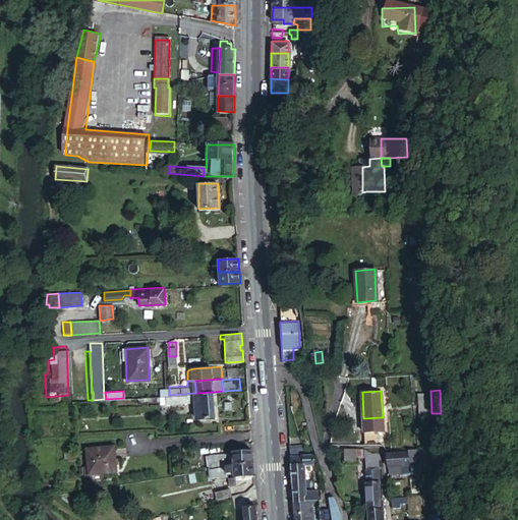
[(215,417),(213,392),(195,393),(196,401),(197,417),(215,417)]
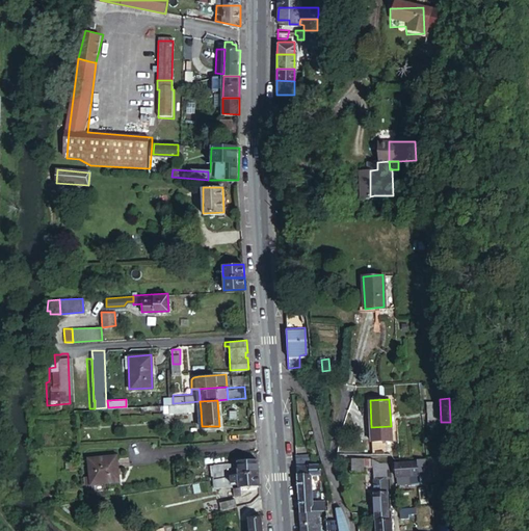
[(201,409),(200,401),(173,403),(164,403),(164,412),(201,409)]
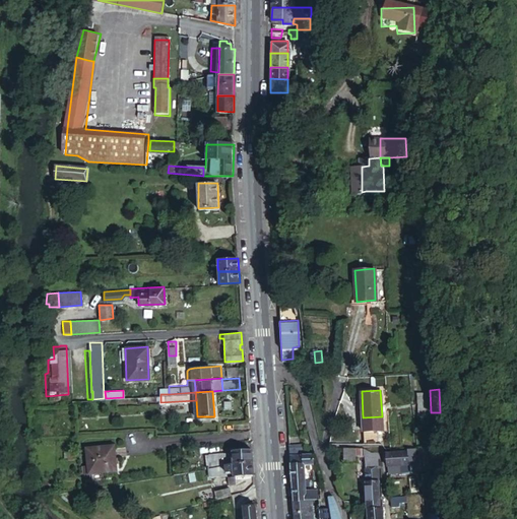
[(364,431),(383,430),(382,416),(363,417),(364,431)]
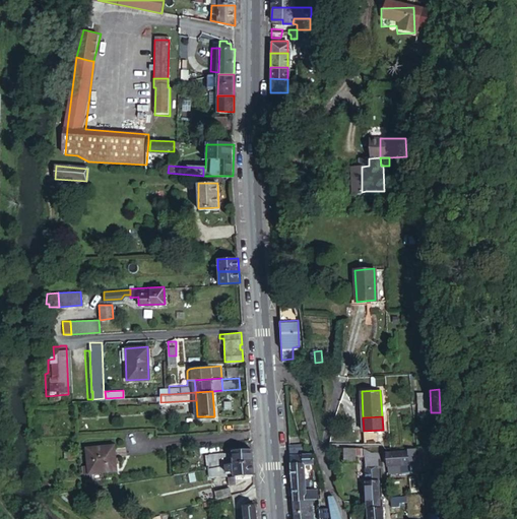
[(375,443),(383,430),(364,431),(364,443),(375,443)]
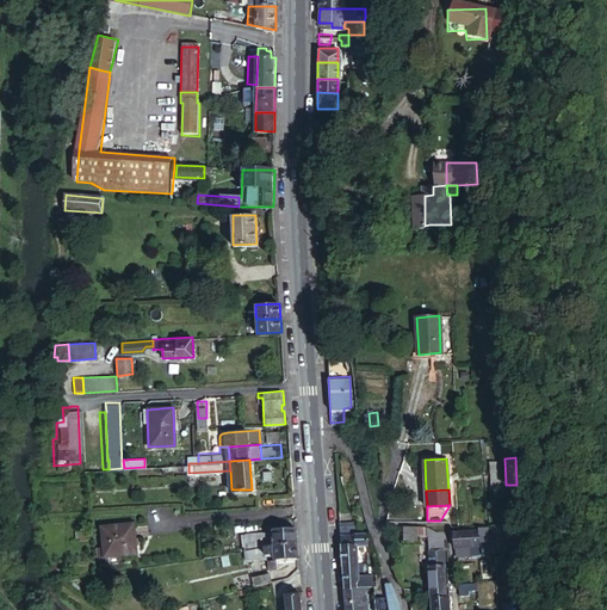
[(109,523),(81,527),(85,559),(113,555),(109,523)]
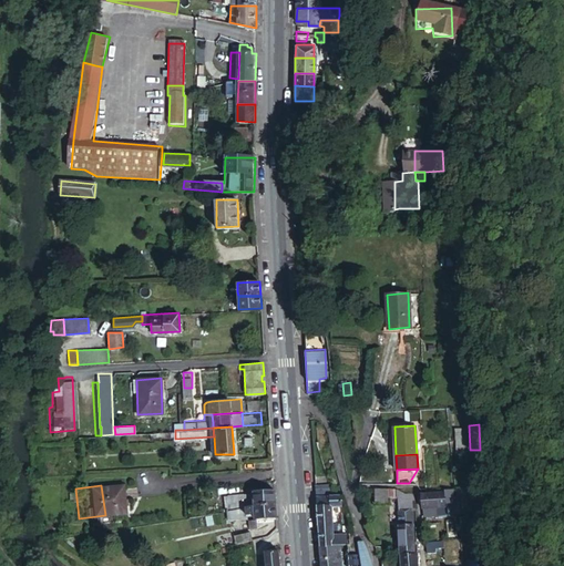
[(329,495),(332,494),(331,486),(314,487),(315,496),(329,495)]
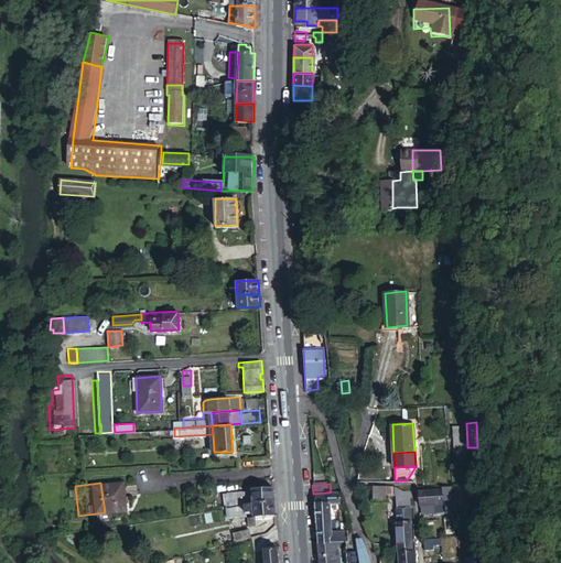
[(380,486),(367,486),(367,500),(380,500),(380,486)]
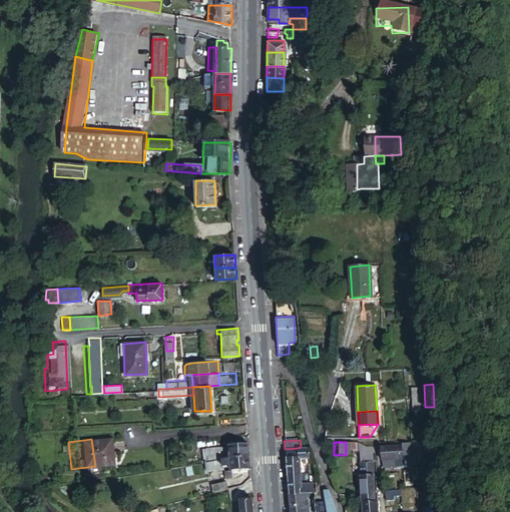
[(230,457),(248,456),(247,444),(230,445),(229,446),(220,447),(221,458),(230,457)]
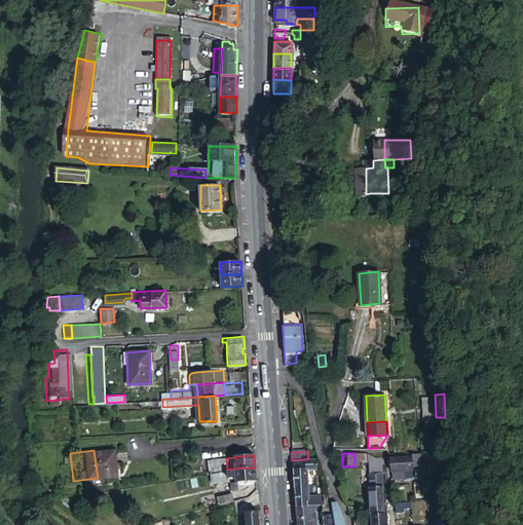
[(421,480),(420,455),(412,456),(413,469),(404,471),(404,478),(404,481),(421,480)]
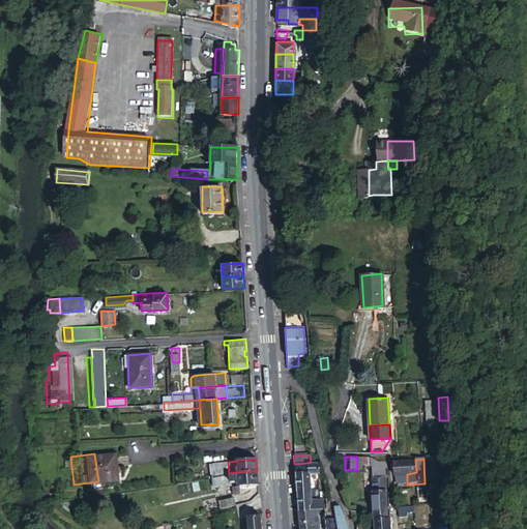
[(415,460),(392,462),(393,475),(407,474),(416,472),(415,460)]
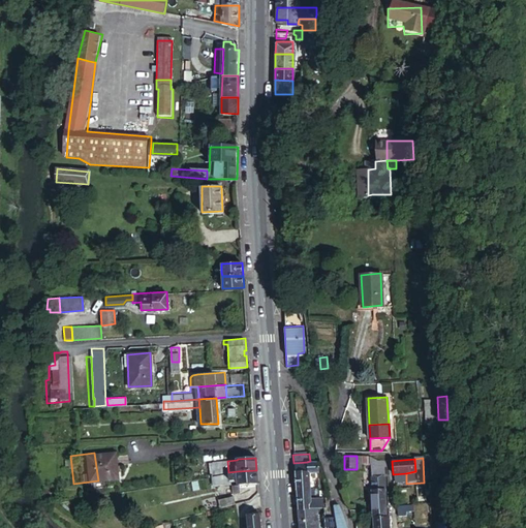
[(211,462),(212,474),(228,472),(227,461),(211,462)]
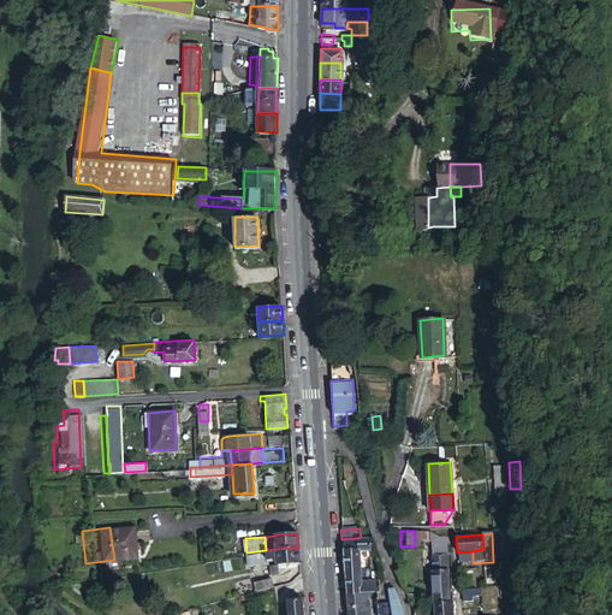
[(368,547),(368,537),(361,537),(357,538),(357,548),(368,547)]
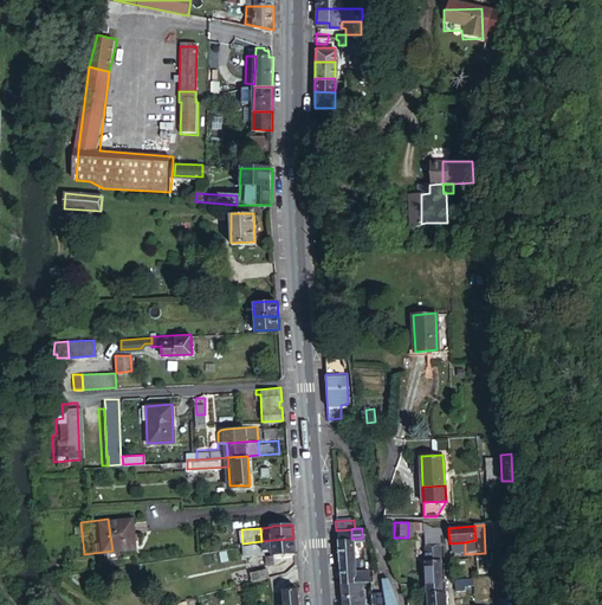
[(336,531),(338,561),(353,560),(351,539),(351,529),(336,531)]
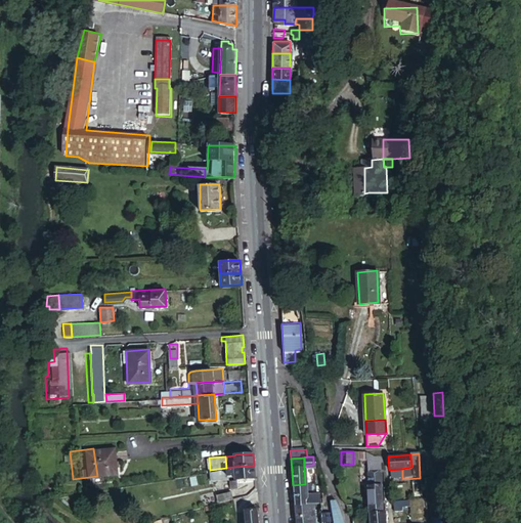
[(367,463),(370,508),(383,507),(380,471),(382,470),(382,462),(375,463),(367,463)]
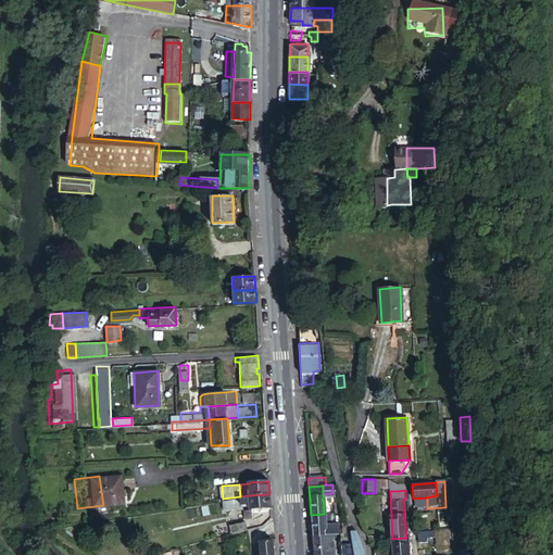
[(251,509),(271,507),(269,494),(250,495),(250,500),(250,507),(251,509)]
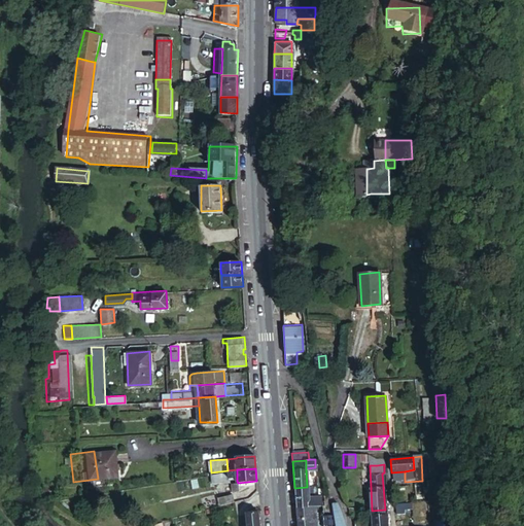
[(228,470),(211,472),(213,481),(231,478),(230,475),(237,474),(237,469),(228,470)]
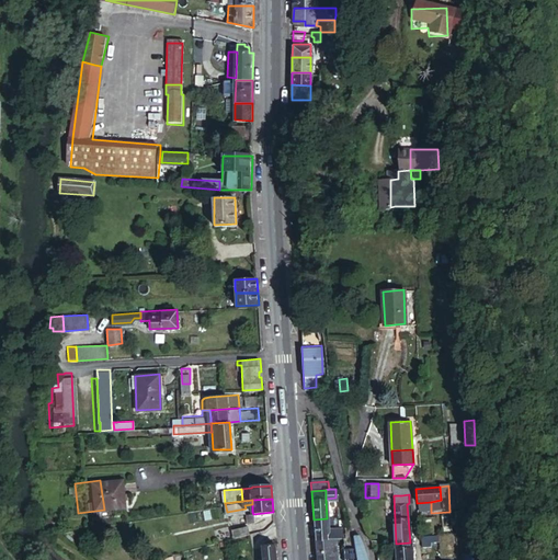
[(431,502),(417,503),(414,503),(416,511),(431,510),(431,502)]
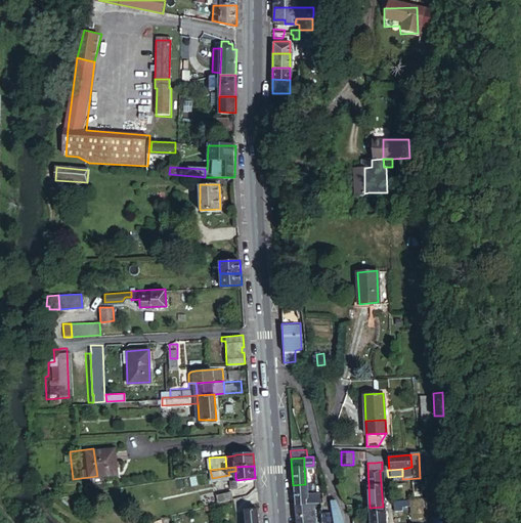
[(443,495),(452,495),(451,481),(442,482),(443,495)]
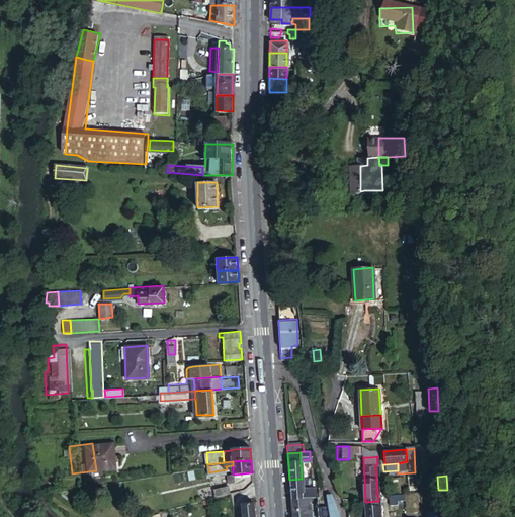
[(289,480),(290,498),(311,497),(317,496),(316,487),(313,487),(306,487),(303,487),(302,479),(289,480)]
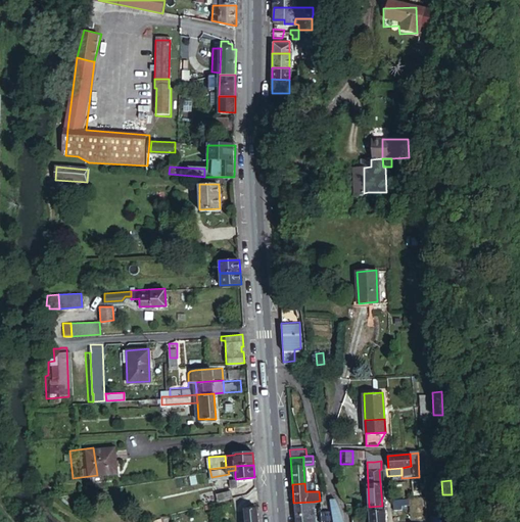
[(219,501),(233,496),(231,489),(217,493),(219,501)]
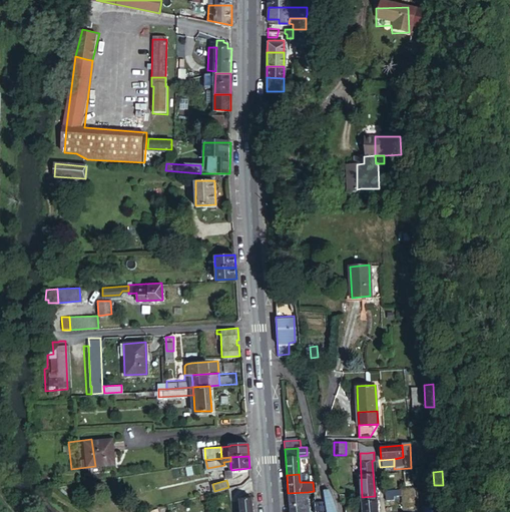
[(87,487),(86,481),(60,487),(66,491),(87,487)]
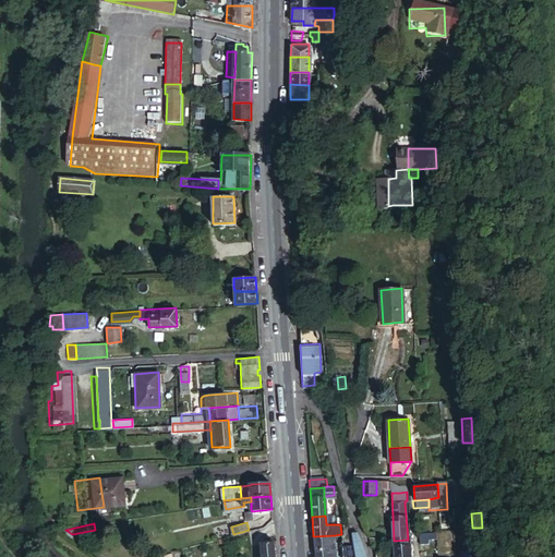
[(354,537),(356,549),(363,548),(361,539),(359,532),(353,532),(354,537)]
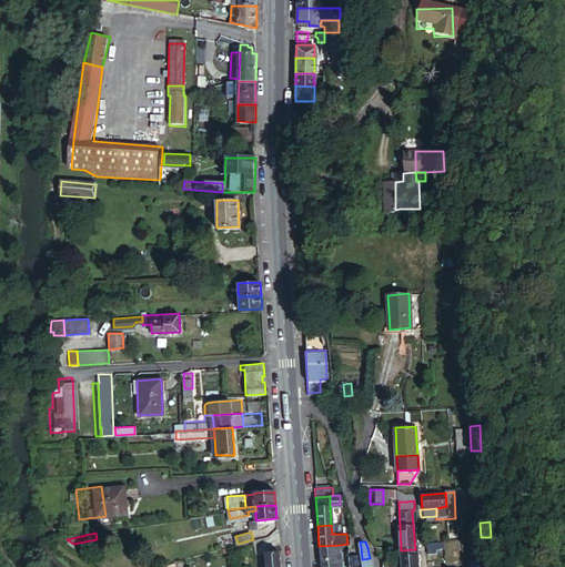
[(342,566),(341,545),(319,546),(320,566),(342,566)]
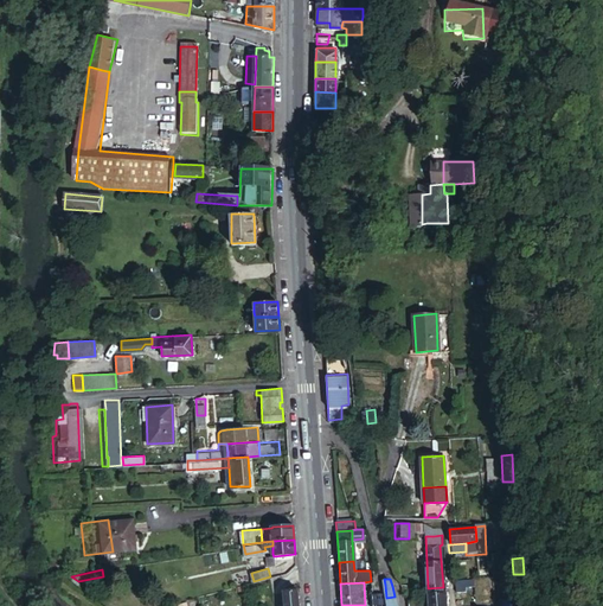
[(286,592),(287,605),(300,605),(297,584),(289,584),(289,591),(286,592)]
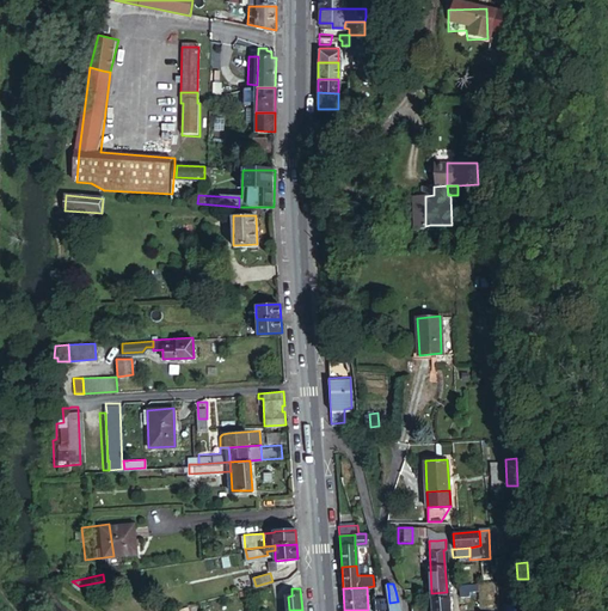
[(433,610),(449,610),(449,597),(447,598),(433,599),(433,604),(433,610)]
